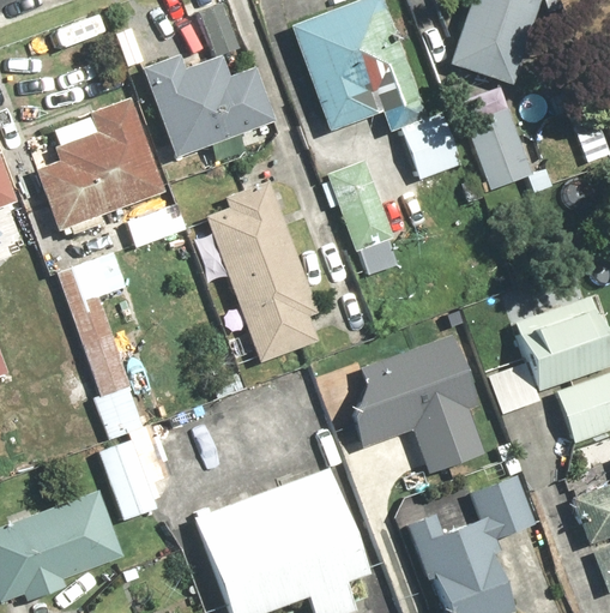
[(382,26),(372,0),(350,0),(289,24),(331,134),(422,98),(392,23),(382,26)]
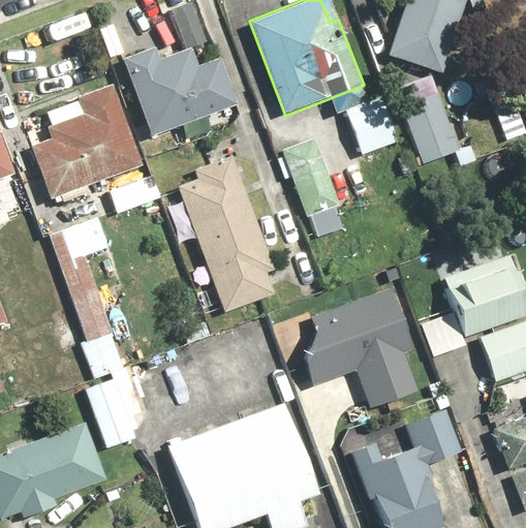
[(407,0),(389,55),(442,72),(466,1),(466,0),(407,0)]
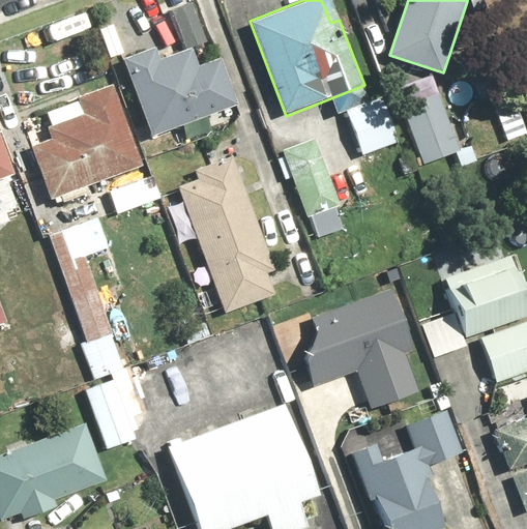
[(237,101),(221,57),(200,65),(193,46),(165,55),(162,45),(121,59),(148,134),(237,101)]
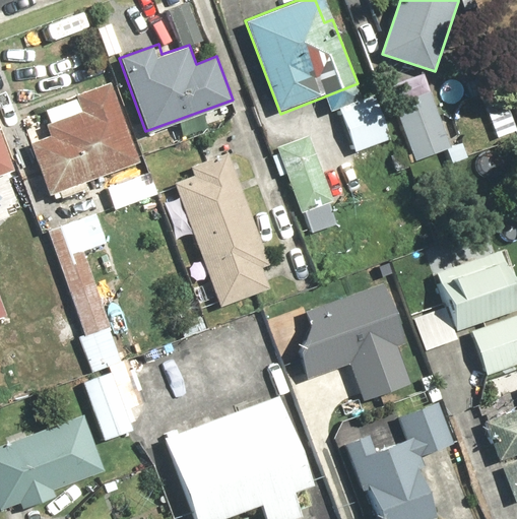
[(30,141),(54,201),(88,188),(87,183),(140,163),(109,82),(75,95),(76,100),(47,111),(51,122),(45,125),(49,134),(30,141)]
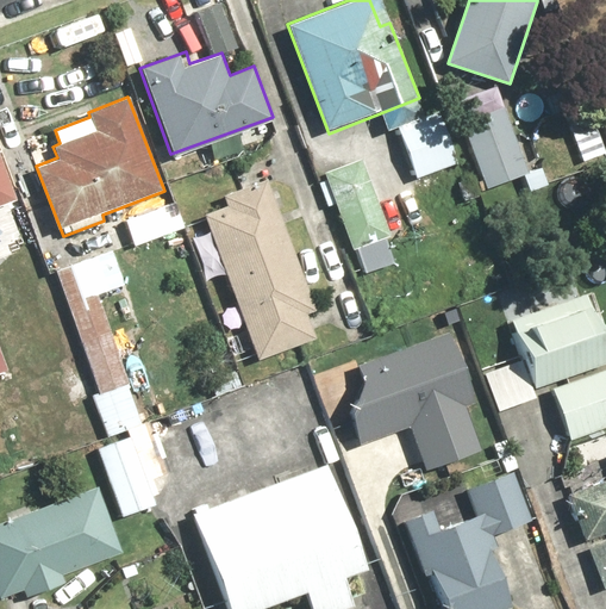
[(530,171),(505,106),(463,122),(487,187),(525,173),(530,171)]
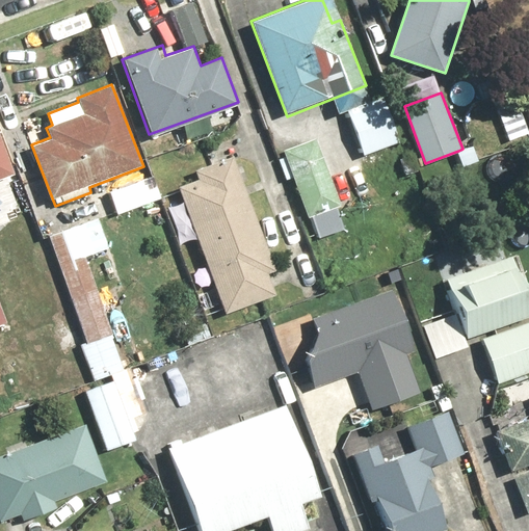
[(384,98),(346,112),(364,157),(401,142),(384,98)]
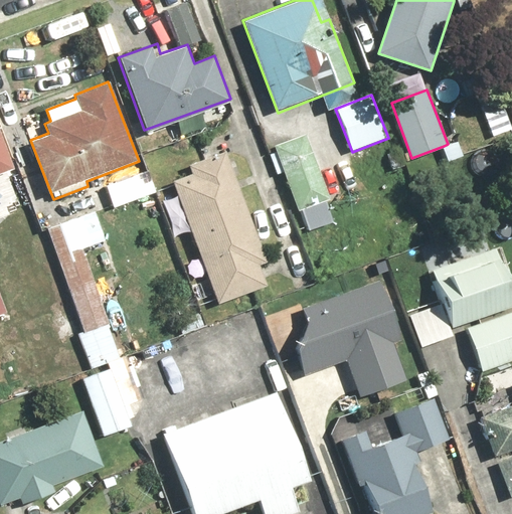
[(511,118),(504,97),(482,105),(494,136),(511,129),(511,118)]
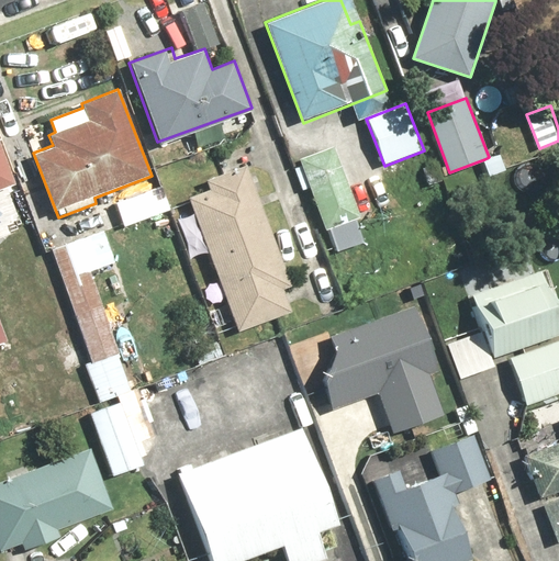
[(0,186),(19,179),(0,132),(0,186)]
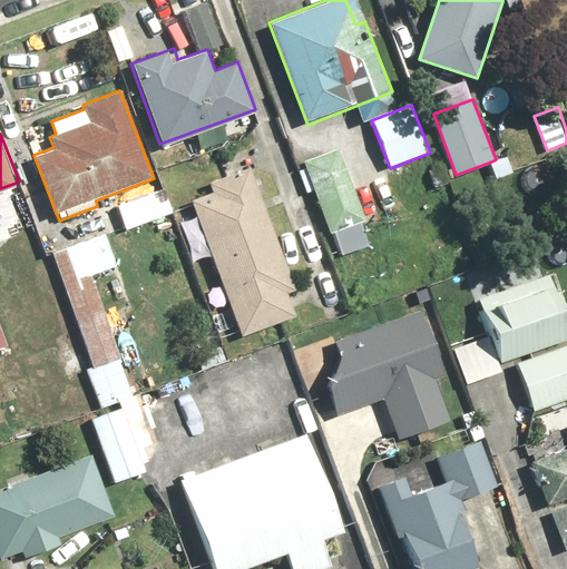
[(365,225),(371,223),(341,147),(303,163),(349,276),(387,261),(381,247),(374,249),(365,225)]
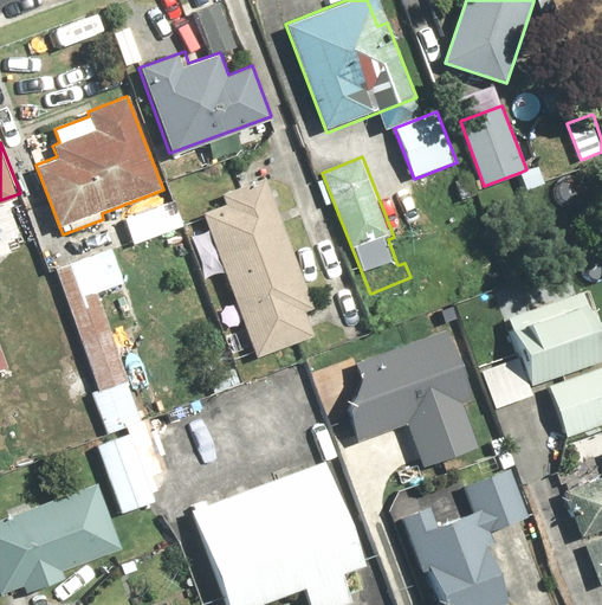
[(529,190),(547,182),(539,165),(526,169),(522,172),(529,190)]
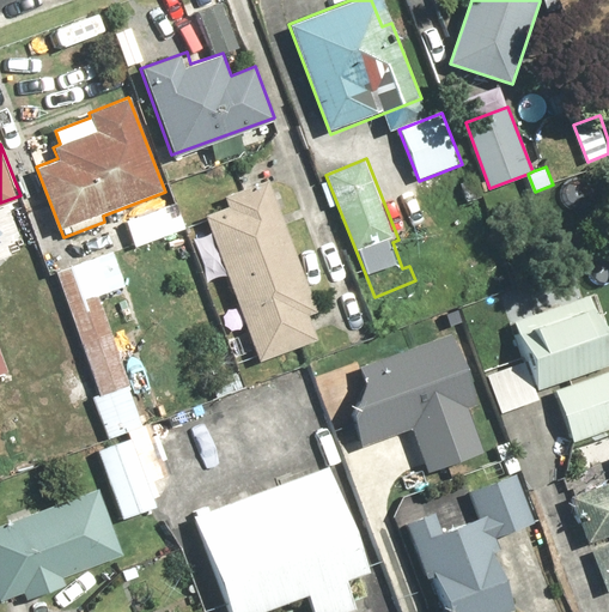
[(225,206),(202,214),(260,363),(317,340),(309,317),(322,313),(270,179),(221,198),(225,206)]
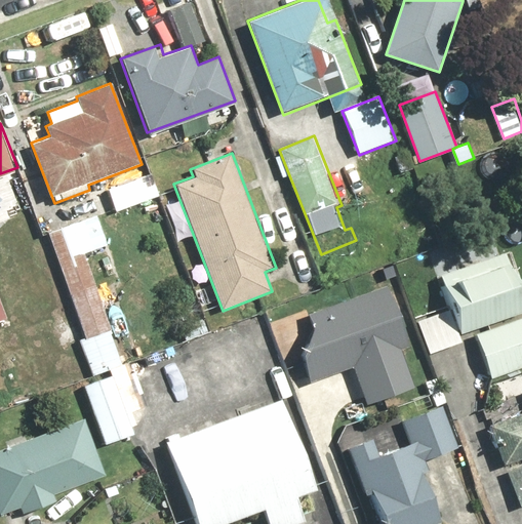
[(118,212),(162,196),(153,171),(109,188),(118,212)]
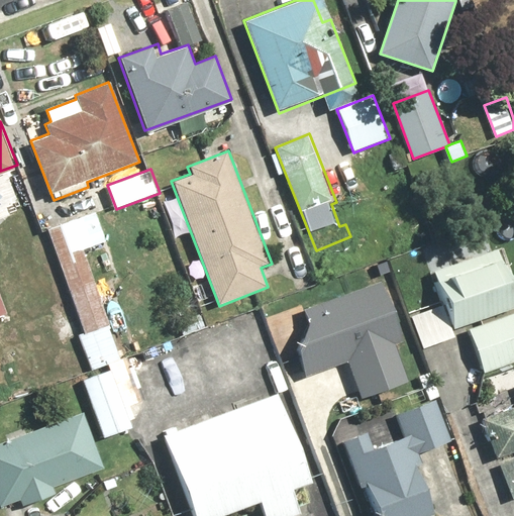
[(89,368),(121,355),(72,223),(48,232),(86,333),(77,336),(89,368)]
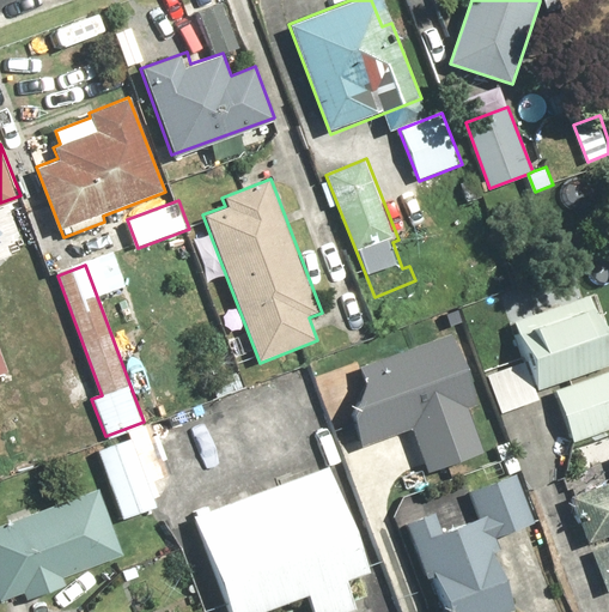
[(608,343),(588,289),(572,295),(568,285),(505,309),(537,392),(608,363),(608,343)]
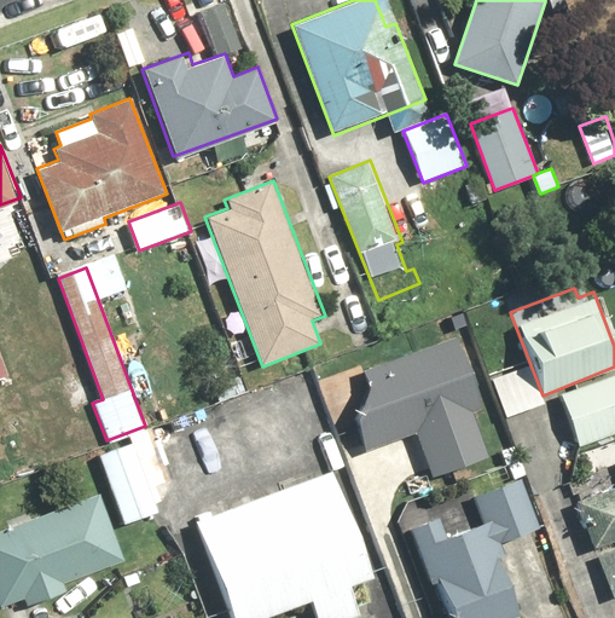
[(457,335),(343,376),(370,450),(417,433),(434,478),(489,457),(473,411),(483,408),(457,335)]
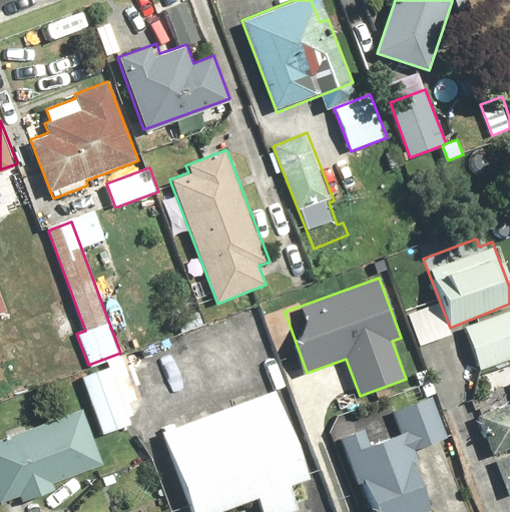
[(0,285),(0,313),(9,310),(0,285)]
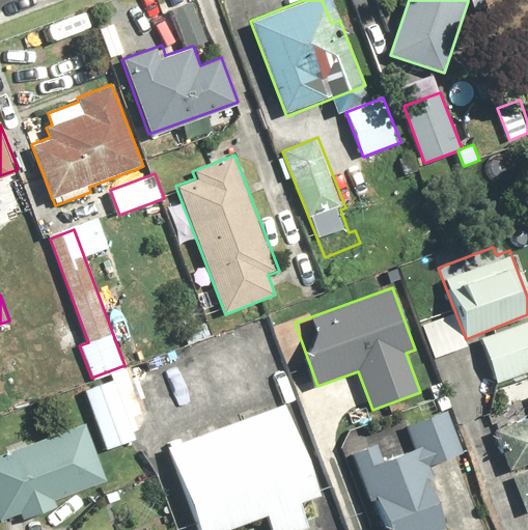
[(527,319),(479,339),(497,384),(527,371),(527,319)]
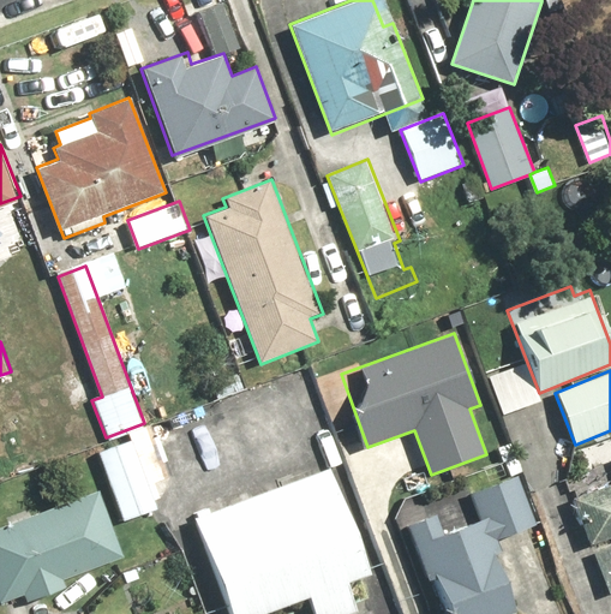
[(316,466),(180,517),(216,613),(240,613),(355,572),(316,466)]
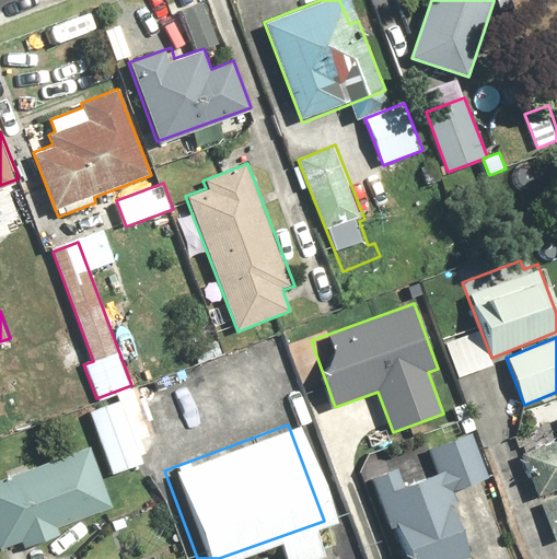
[(412,462),(371,477),(390,530),(396,527),(407,558),(455,558),(472,554),(464,534),(494,523),(480,490),(491,486),(472,431),(427,449),(436,472),(418,478),(412,462)]
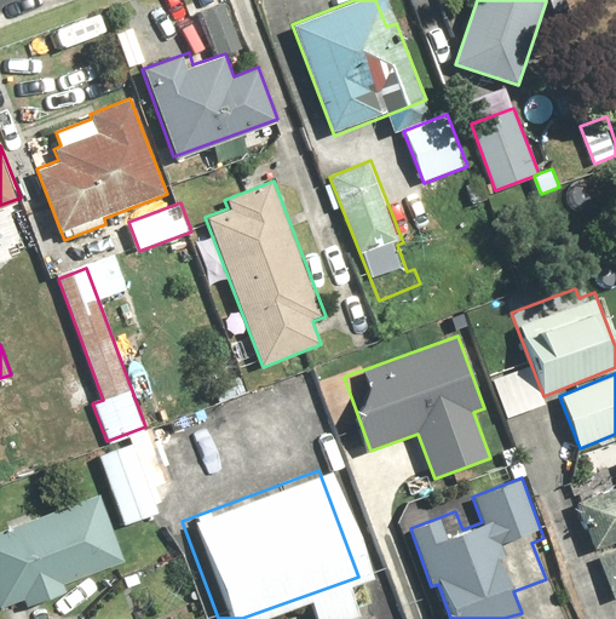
[(615,485),(579,499),(598,552),(615,545),(615,485)]
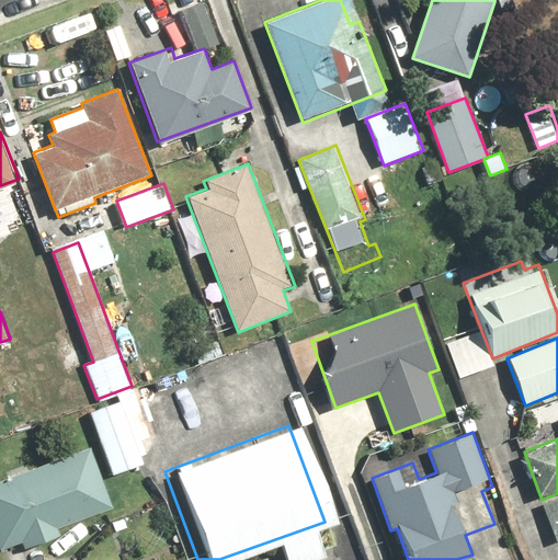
[(60,530),(115,509),(89,444),(0,479),(0,549),(1,551),(22,543),(26,551),(64,537),(60,530)]
